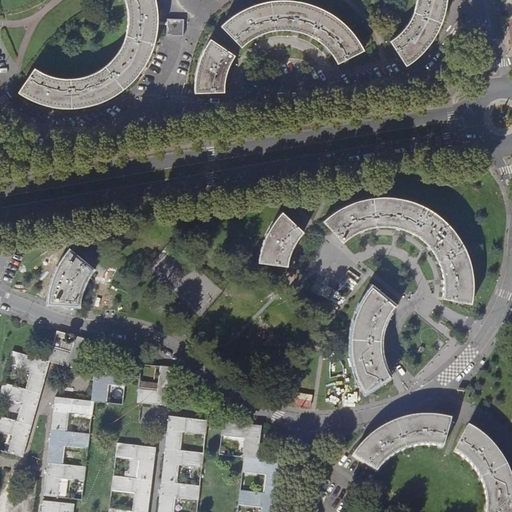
[(46,75),(34,69),(17,94),(24,98),(32,102),(41,106),(52,108),(62,109),(73,109),(82,109),(91,107),(105,101),(117,94),(124,89),(133,81),(141,71),(149,59),(153,48),(156,38),(158,26),(167,26),(167,35),(182,36),(184,21),(167,20),(167,22),(158,21),(158,9),(156,0),(124,0),(127,13),(127,20),(126,30),(124,37),(121,46),(115,56),(109,62),(101,68),(91,73),(80,78),(69,79),(56,78),(46,75)]
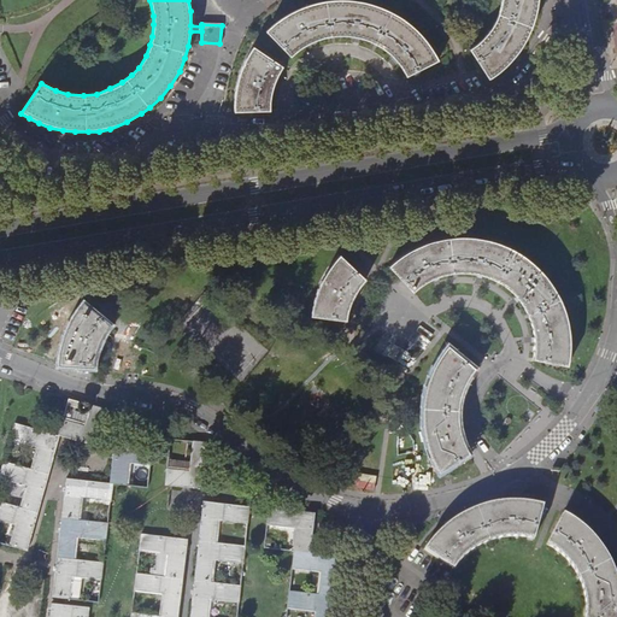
[(281,18),(265,31),(291,58),(297,52),(306,46),(319,40),(331,37),(342,36),(354,37),(363,39),(375,45),(385,51),(393,58),(403,69),(406,77),(440,62),(434,50),(424,36),(415,25),(403,17),(391,10),(372,3),(358,0),(328,0),(322,1),(307,5),(295,10),(281,18)]
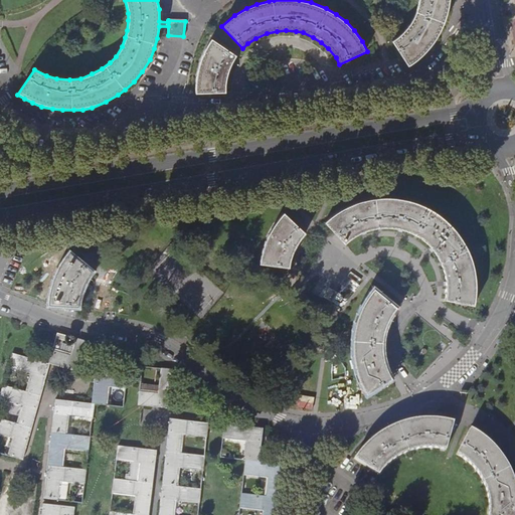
[(418,0),(418,4),(415,14),(408,24),(401,32),(391,40),(407,66),(417,60),(425,52),(433,44),(440,35),(445,25),(448,15),(451,4),(451,0),(418,0)]
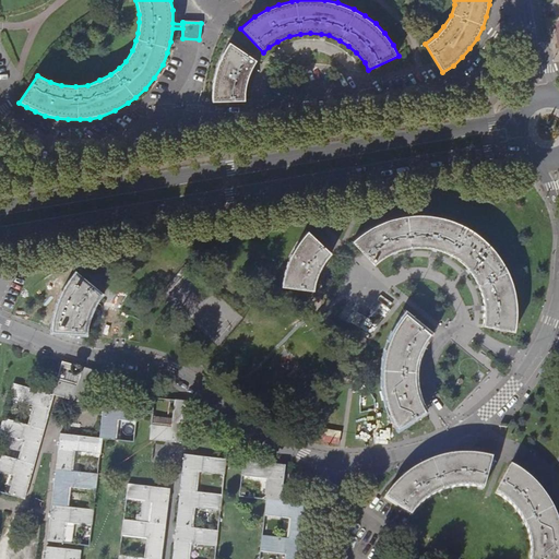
[(256,60),(229,43),(214,73),(212,87),(212,103),(245,100),(245,91),(246,83),(249,73),(256,60)]
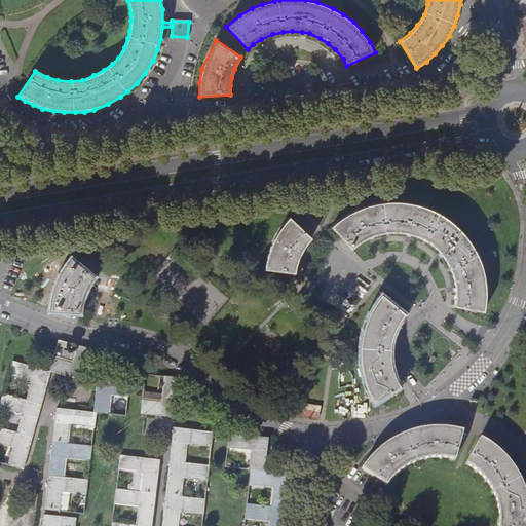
[(334,224),(331,227),(352,250),(354,249),(355,248),(357,246),(359,245),(363,242),(365,241),(367,239),(370,238),(373,237),(376,236),(379,235),(381,234),(383,234),(387,233),(389,233),(392,233),(396,233),(399,233),(402,233),(405,234),(407,234),(410,235),(413,236),(416,237),(419,238),(422,240),(426,242),(428,245),(431,247),(435,249),(438,252),(440,255),(442,257),(443,259),(445,261),(446,263),(449,267),(450,269),(451,272),(452,275),(452,276),(453,278),(454,280),(454,284),(455,287),(455,289),(455,292),(455,293),(455,296),(455,299),(455,301),(454,304),(454,307),(485,312),(486,306),(486,302),(486,298),(486,295),(486,292),(486,288),(485,285),(485,280),(484,277),(484,274),(483,270),(482,267),(481,264),(479,261),(478,258),(476,254),(474,249),(471,245),(467,240),(465,237),(463,234),(461,232),(457,228),(454,225),(451,223),(447,219),(444,218),(440,214),(436,212),(430,210),(427,208),(423,207),(419,205),(415,204),(411,203),(407,202),(403,202),(396,202),(391,202),(387,202),(383,203),(377,203),(373,205),(369,207),(368,207),(362,209),(357,211),(352,213),(347,216),(342,219),(338,222),(334,224)]
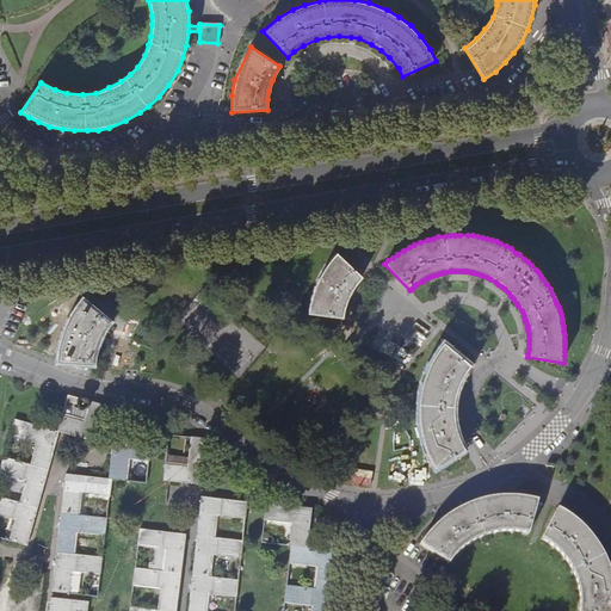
[(362,278),(338,254),(335,255),(334,257),(332,259),(329,261),(327,264),(326,267),(322,272),(320,276),(318,281),(315,285),(313,291),(312,295),(310,301),(309,304),(308,308),(308,313),(343,318),(344,314),(344,312),(345,308),(346,304),(347,301),(349,297),(351,295),(352,292),(353,290),(356,285),(359,281),(362,278)]
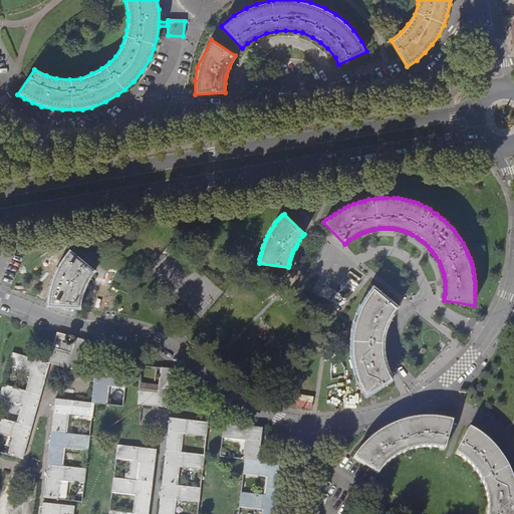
[(48,300),(48,305),(77,306),(77,305),(78,302),(78,300),(78,297),(79,294),(80,291),(81,289),(82,287),(84,283),(85,280),(88,276),(90,274),(92,271),(69,253),(68,254),(67,255),(65,257),(64,259),(62,261),(61,263),(60,265),(58,268),(56,272),(55,275),(54,278),(52,281),(51,285),(50,288),(49,291),(49,295),(48,300)]
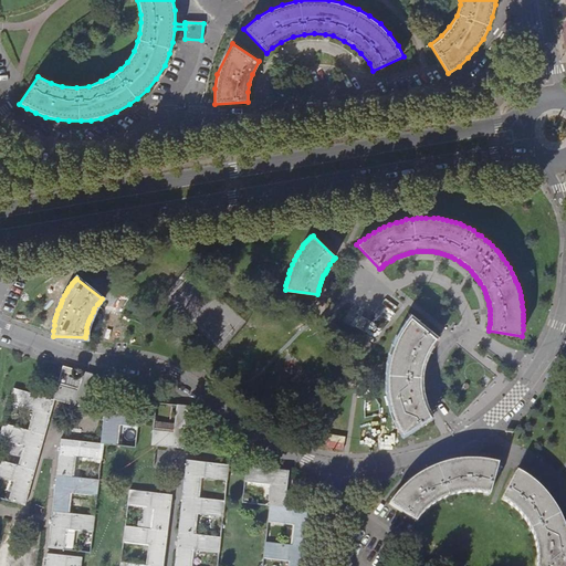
[(358,312),(350,307),(343,322),(350,326),(358,312)]
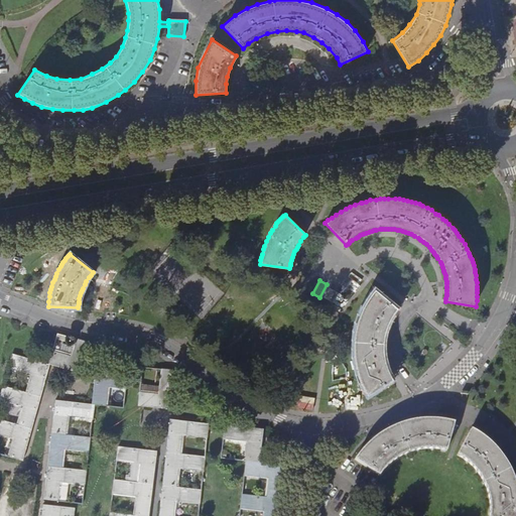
[(338,293),(330,288),(324,297),(333,302),(338,293)]
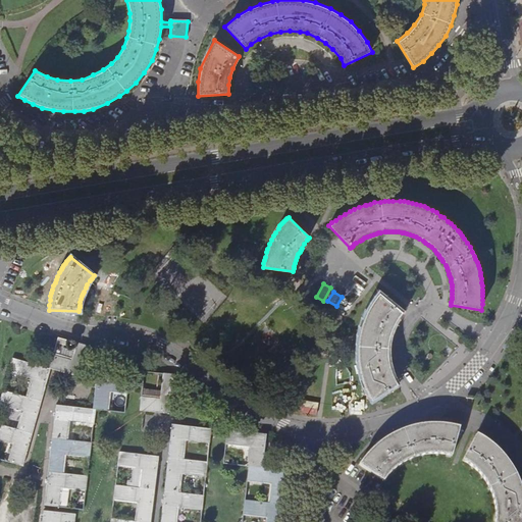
[(402,312),(378,293),(377,296),(375,297),(373,300),(370,305),(369,308),(367,312),(365,316),(364,319),(362,323),(361,327),(360,330),(359,334),(358,337),(358,341),(358,343),(358,345),(358,348),(357,351),(358,353),(358,356),(358,359),(359,363),(359,366),(360,369),(361,374),(362,378),(364,383),(366,389),(367,393),(369,398),(371,401),(397,385),(396,383),(395,382),(394,378),(393,375),(392,372),(390,370),(390,367),(389,363),(388,360),(388,357),(388,353),(388,350),(388,346),(389,343),(390,337),(392,334),(393,330),(394,326),(396,321),(398,317),(400,314),(402,312)]
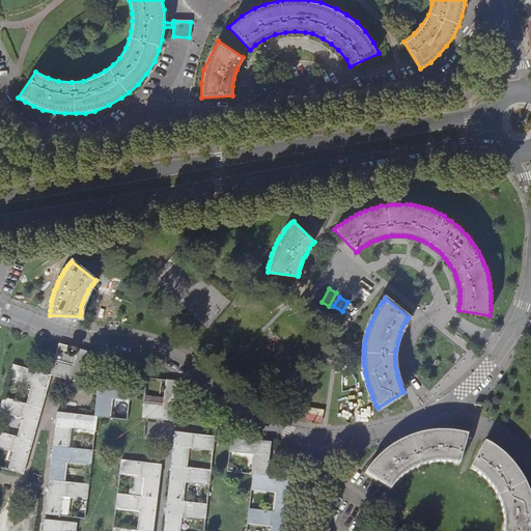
[(73,365),(55,360),(51,374),(84,384),(92,353),(78,348),(73,365)]
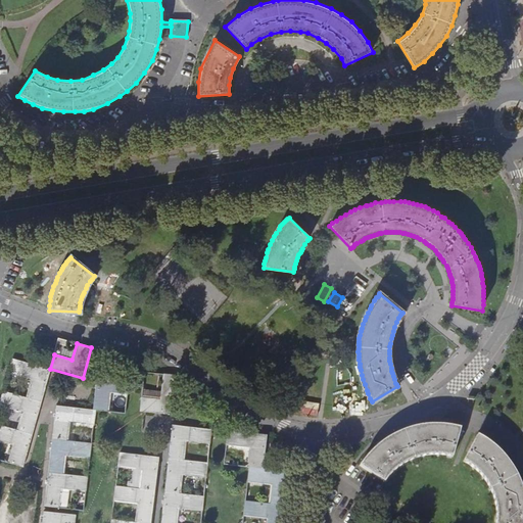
[(42,401),(50,369),(12,359),(8,373),(34,379),(29,397),(42,401)]
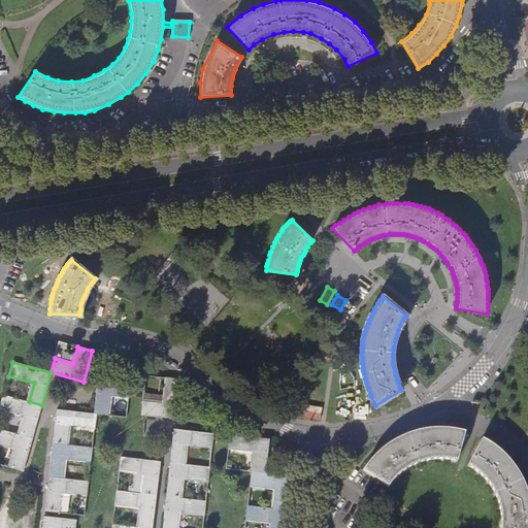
[(162,404),(141,402),(140,415),(175,419),(179,380),(165,378),(162,404)]
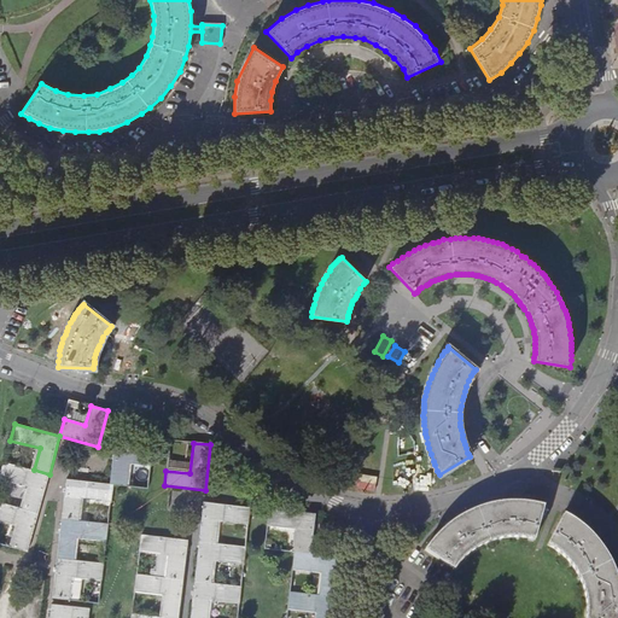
[(115,444),(111,484),(114,484),(127,487),(130,462),(151,465),(153,448),(115,444)]
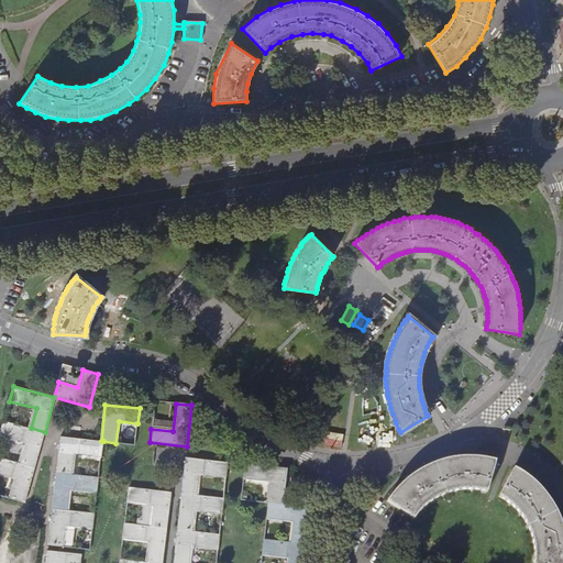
[(35,467),(45,432),(31,428),(3,420),(0,433),(0,435),(26,443),(21,463),(35,467)]
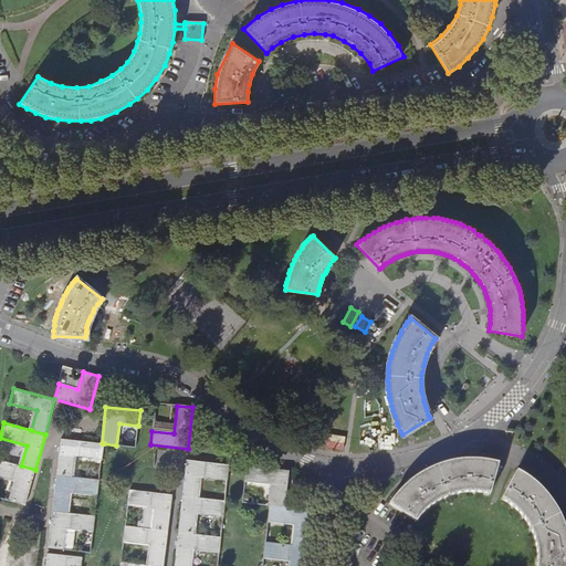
[(104,443),(102,443),(61,439),(56,474),(72,477),(74,456),(102,458),(104,443)]
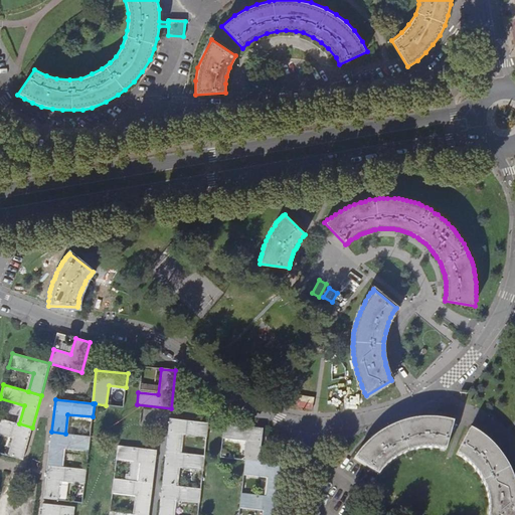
[(23,459),(32,427),(19,423),(0,417),(0,433),(15,438),(10,456),(23,459)]
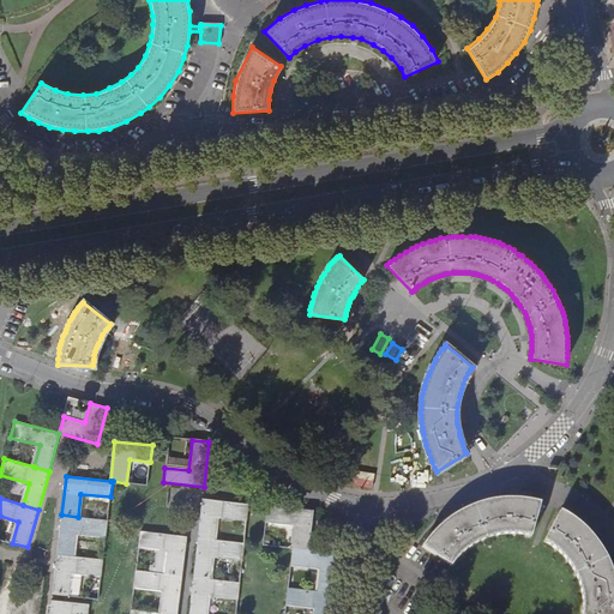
[(423,543),(422,547),(452,566),(455,564),(456,561),(458,558),(462,554),(465,551),(469,548),(473,547),(476,543),(481,541),(487,540),(493,537),(500,536),(505,535),(510,535),(517,535),(523,535),(531,536),(541,501),(539,501),(535,501),(533,500),(529,500),(523,499),(518,499),(513,498),(507,498),(504,499),(499,500),(493,500),(488,500),(485,501),(480,503),(474,505),(470,506),(467,509),(462,510),(457,513),(452,517),(447,521),(441,525),(438,529),(434,533),(429,536),(426,541),(423,543)]
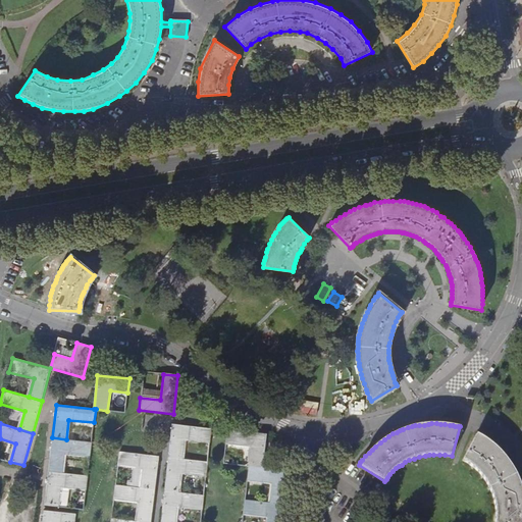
[(171,424),(167,458),(183,459),(185,440),(209,444),(211,429),(171,424)]
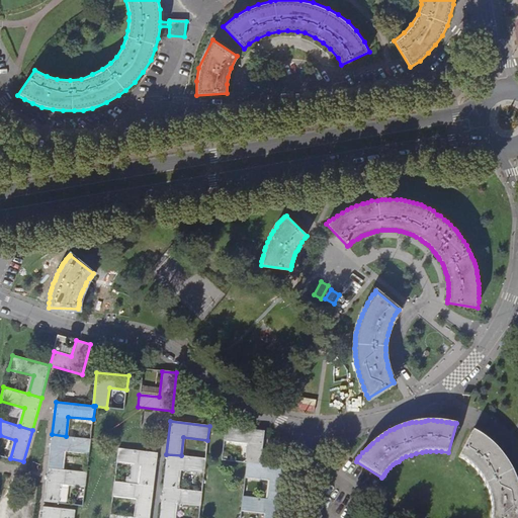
[(226,427),(224,441),(249,444),(247,463),(260,465),(264,431),(226,427)]
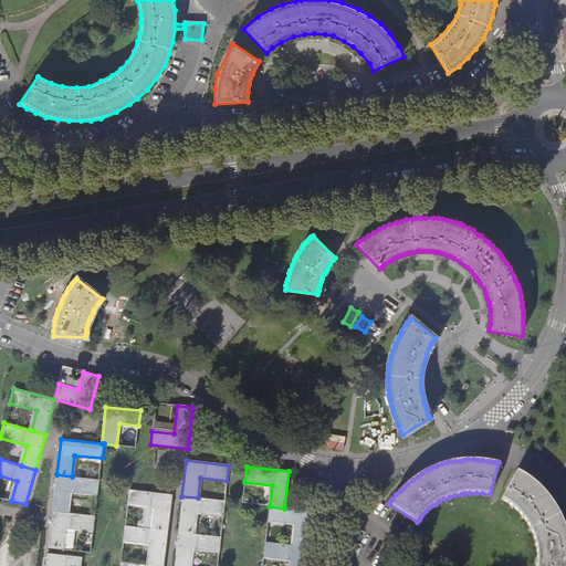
[(527,477),(516,471),(501,500),(503,501),(505,502),(507,503),(510,505),(513,506),(515,510),(517,512),(520,513),(522,516),(524,519),(525,522),(527,525),(528,527),(530,530),(531,532),(532,536),(533,538),(534,542),(535,545),(536,548),(536,552),(536,555),(536,558),(536,561),(536,564),(536,565),(565,565),(565,530),(565,531),(564,525),(562,521),(559,515),(557,510),(555,506),(552,502),(549,498),(545,493),(542,489),(537,485),(535,482),(532,480),(527,477)]
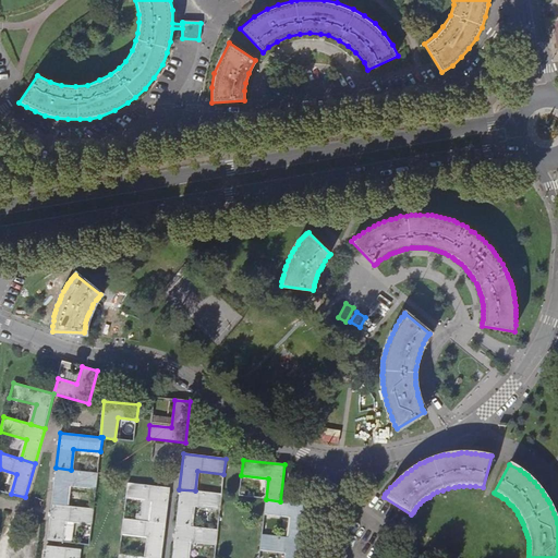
[(71,470),(56,468),(51,504),(67,506),(69,485),(96,488),(98,473),(71,470)]
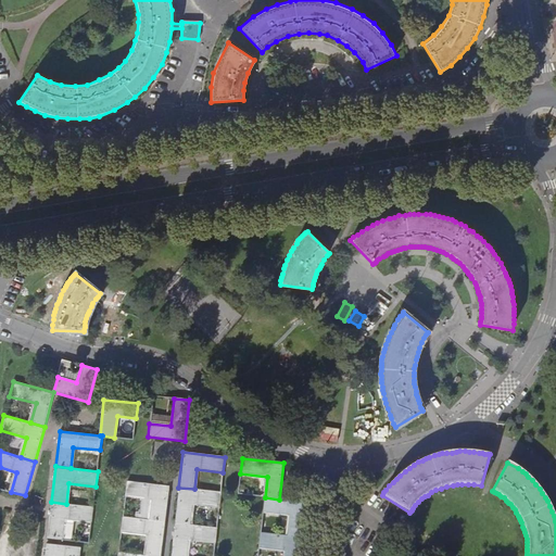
[(150,520),(164,521),(168,487),(127,482),(125,496),(152,501),(150,520)]
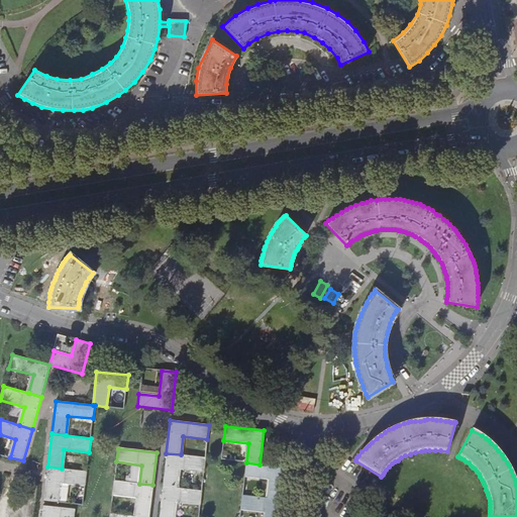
[(166,453),(163,486),(177,488),(179,470),(203,473),(205,457),(181,454),(166,453)]
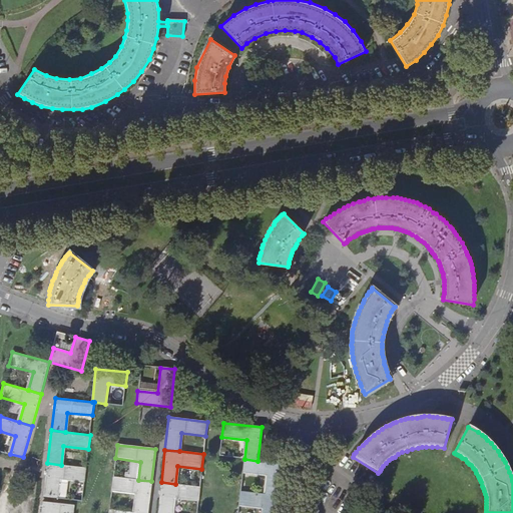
[(258,461),(244,459),(242,473),(267,476),(265,495),(279,496),(283,464),(258,461)]
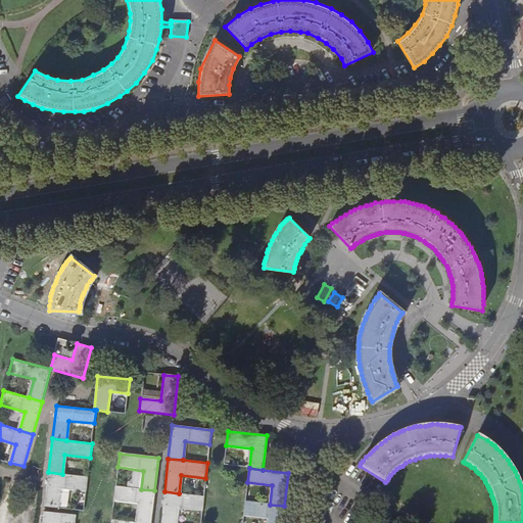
[(62,474),(48,472),(44,506),(58,508),(60,488),(86,491),(88,477),(62,474)]
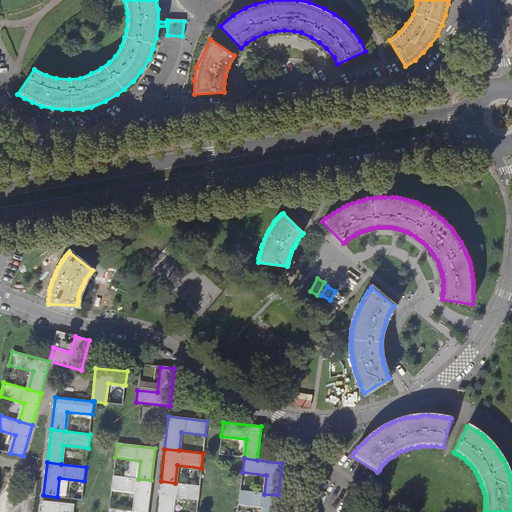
[(134,511),(137,511),(147,511),(151,480),(138,479),(113,476),(111,491),(136,494),(134,511)]
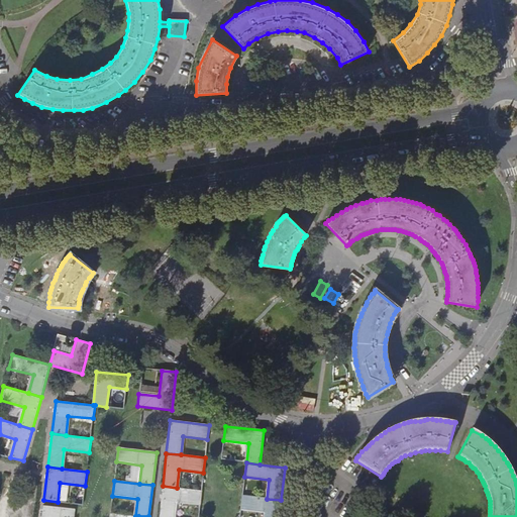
[(163,486),(159,516),(173,516),(175,503),(200,506),(201,491),(177,488),(163,486)]
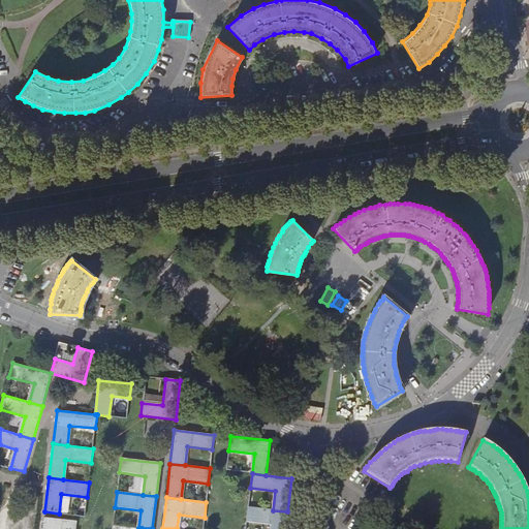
[(284,528),(287,511),(273,510),(248,507),(246,522),(271,525),(270,528),(284,528)]
